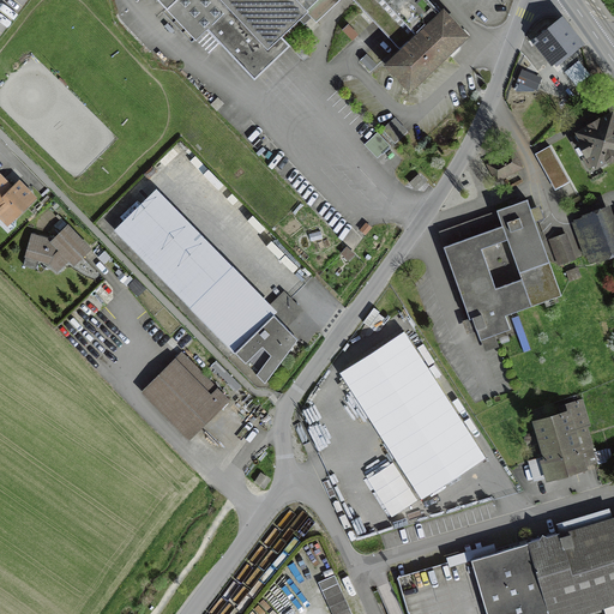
[(319,0),(162,0),(244,85),(286,46),(278,38),(319,0)]
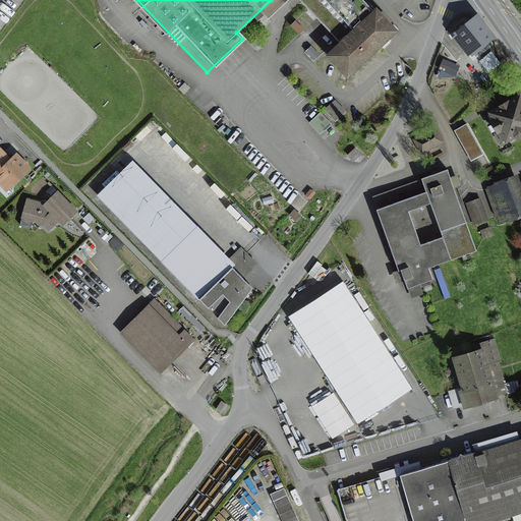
[(298,0),(339,42),(328,53),(349,75),(394,33),(362,0),(298,0)]
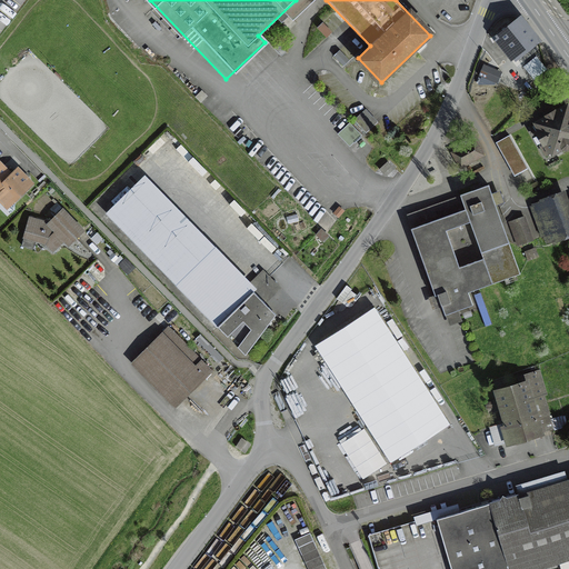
[(508,25),(493,37),(513,60),(536,41),(520,21),(511,29),(508,25)]
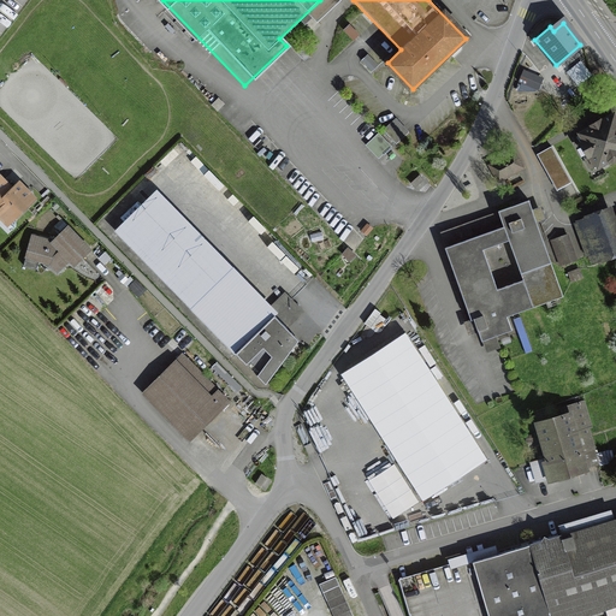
[(544,78),(523,70),(519,82),(521,83),(537,89),(539,90),(544,78)]
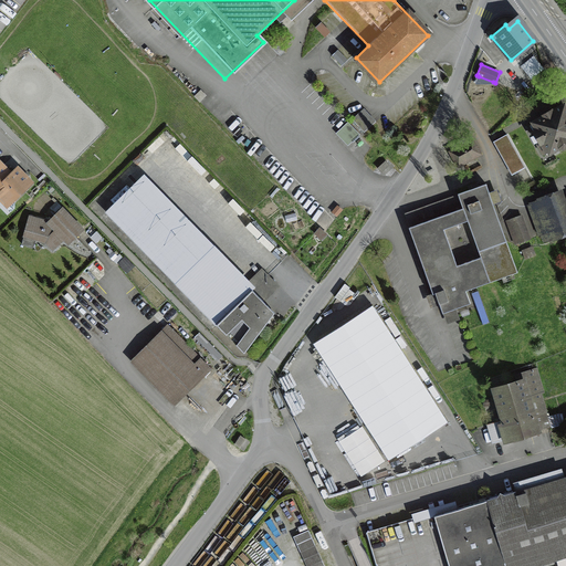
[(565,112),(563,106),(531,126),(547,153),(565,140),(565,112)]
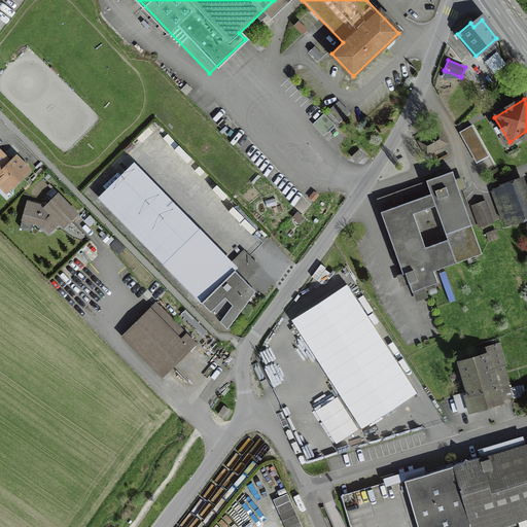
[(471,128),(459,135),(477,164),(489,156),(471,128)]
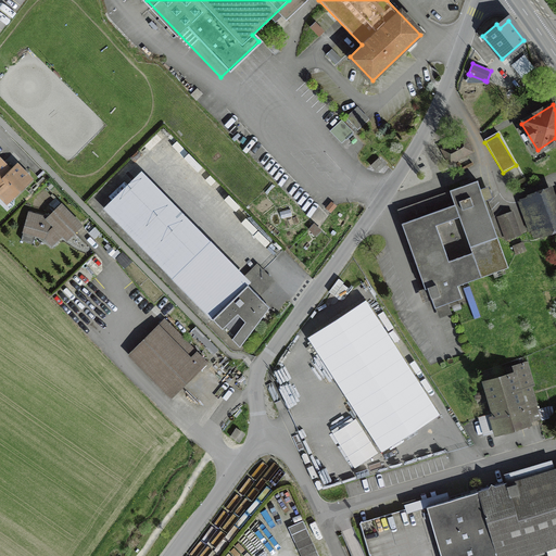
[(463,139),(444,150),(452,162),(470,151),(463,139)]
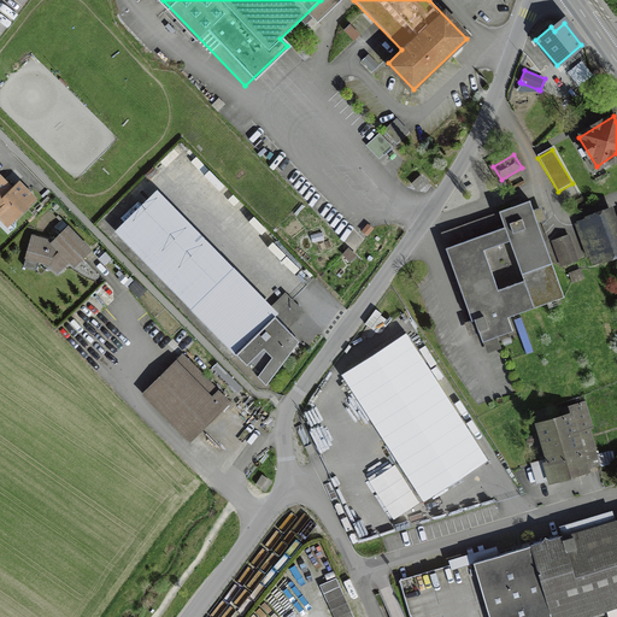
[(421,176),(411,184),(415,189),(424,182),(421,176)]
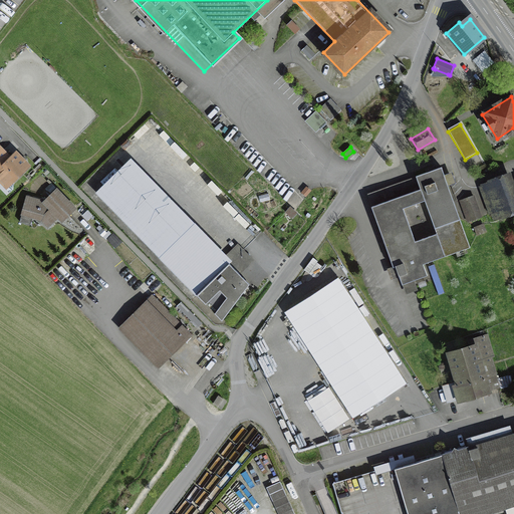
[(0,150),(0,168),(9,159),(0,150)]
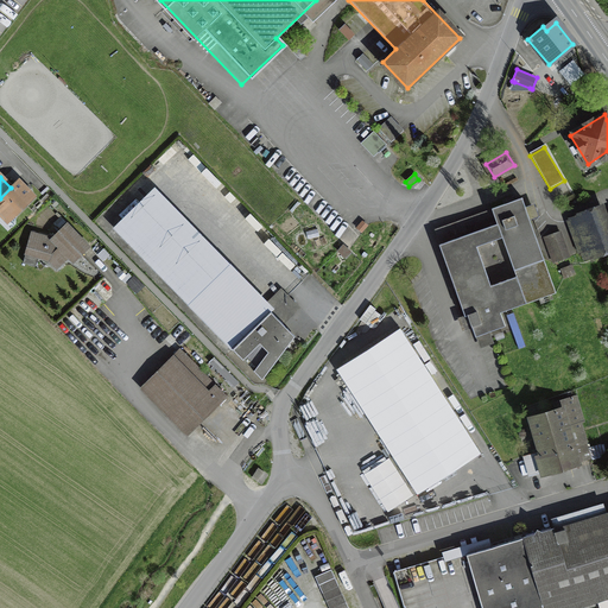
[(17,182),(11,188),(0,198),(0,213),(8,222),(33,197),(17,182)]
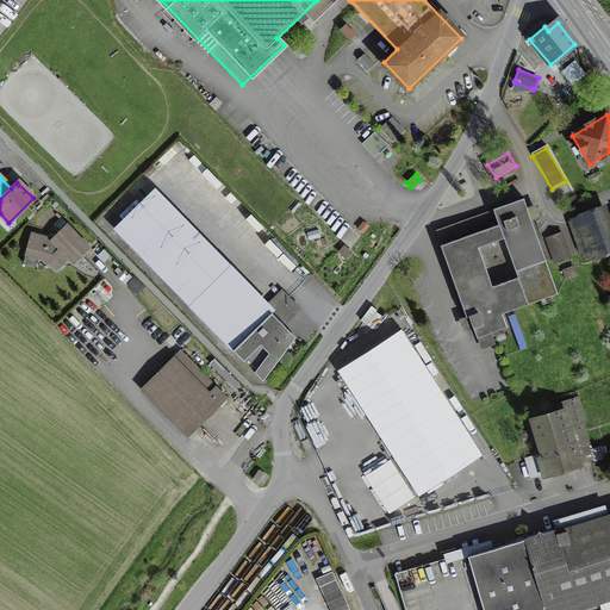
[(254,371),(263,379),(294,337),(157,195),(118,229),(244,360),(259,347),(266,354),(254,371)]
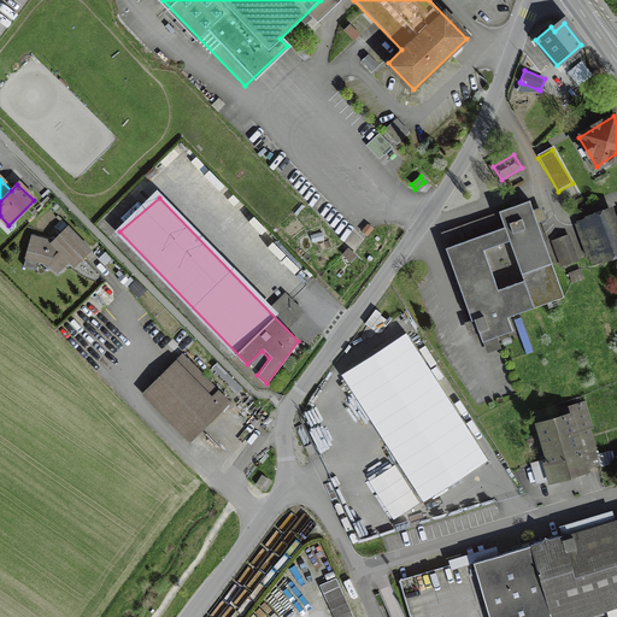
[(505,227),(447,247),(480,341),(515,329),(510,315),(564,295),(530,201),(500,212),(505,227)]
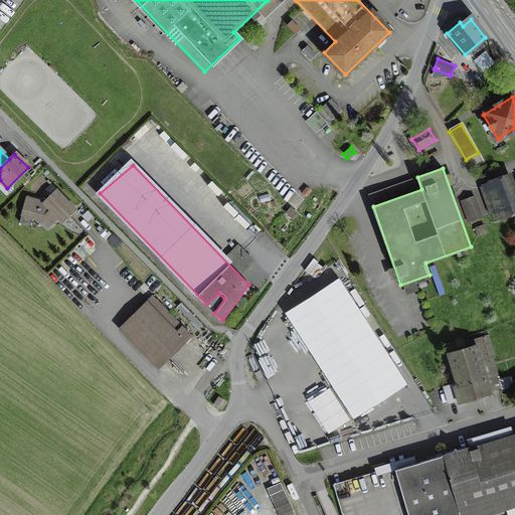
[(514,199),(507,178),(484,186),(496,217),(514,210),(514,199)]
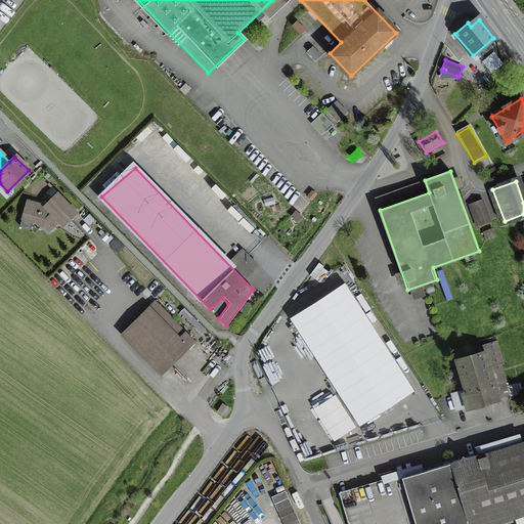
[(46,206),(27,202),(23,219),(43,224),(52,233),(77,212),(58,194),(46,206)]
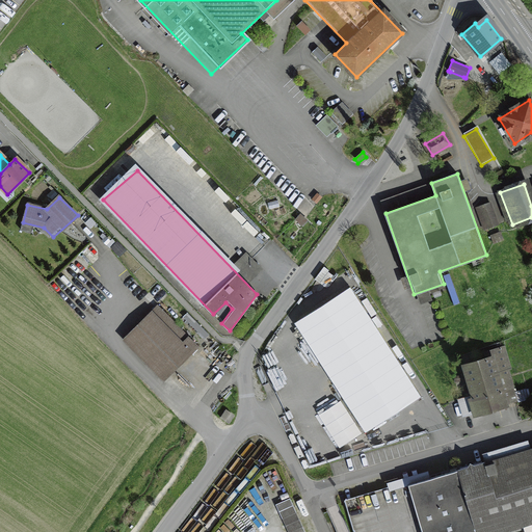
[(487,198),(479,202),(487,227),(497,223),(487,198)]
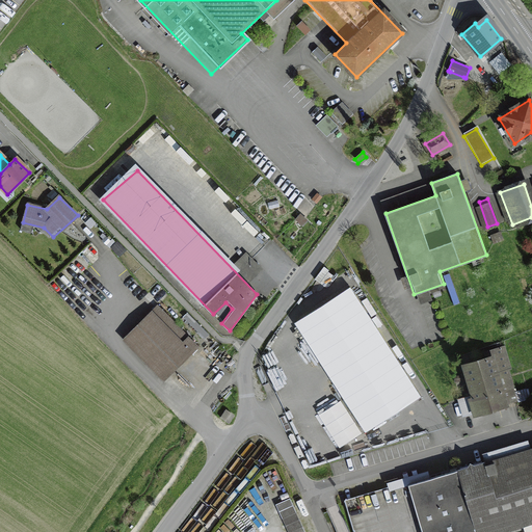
[(350,290),(297,323),(366,429),(418,396),(350,290)]
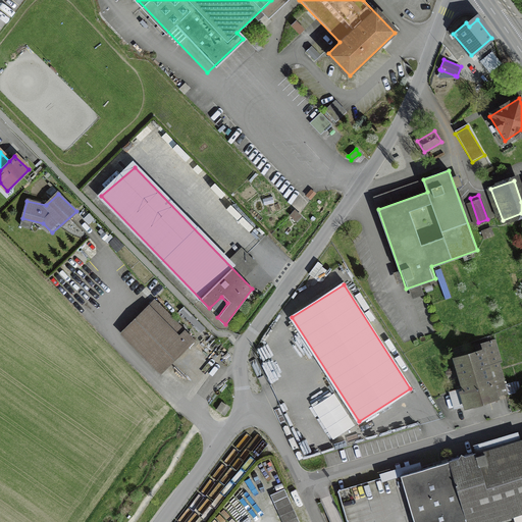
[(155,302),(123,332),(162,371),(194,341),(155,302)]
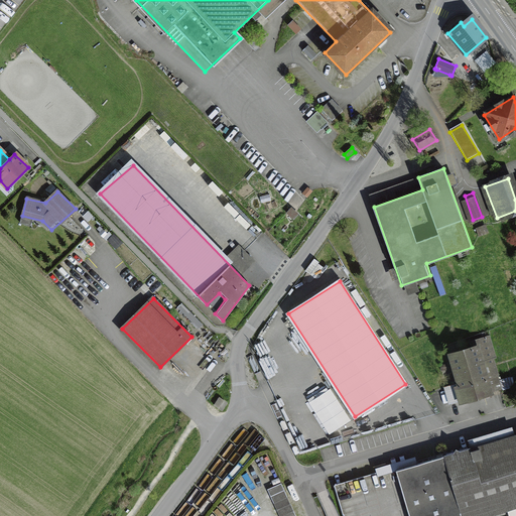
[(473,347),(448,354),(464,401),(491,392),(482,363),(493,360),(486,338),(471,342),(473,347)]
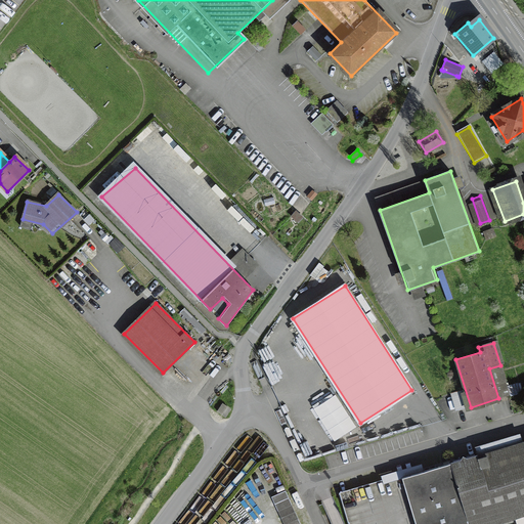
[(334,399),(315,410),(333,437),(351,426),(334,399)]
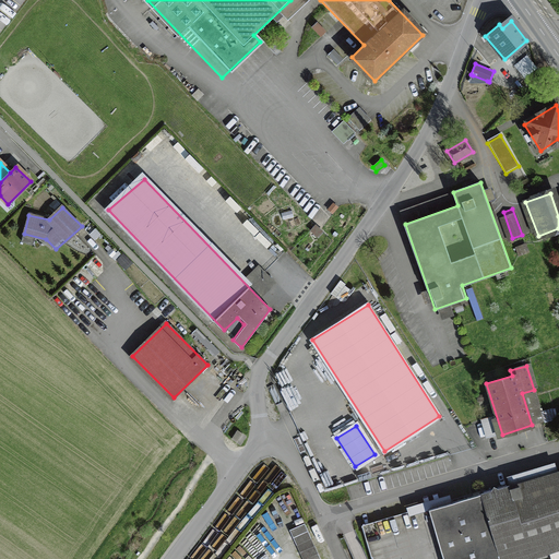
[(558,471),(482,495),(500,558),(520,558),(558,547),(558,471)]
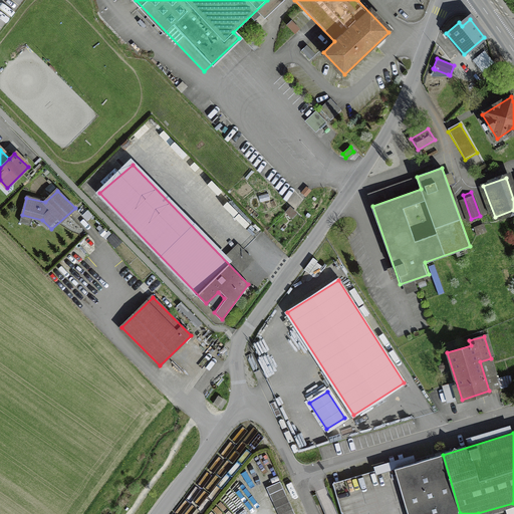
[(460,513),(443,455),(336,487),(343,513),(460,513)]
